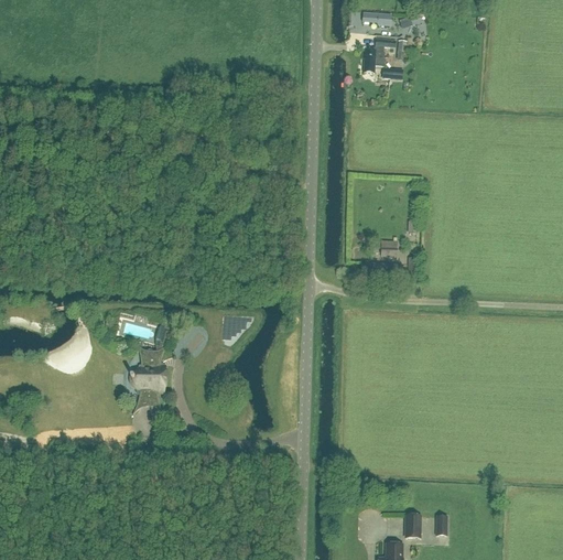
[(403,25),(412,23),(410,15),(401,18),(403,25)]
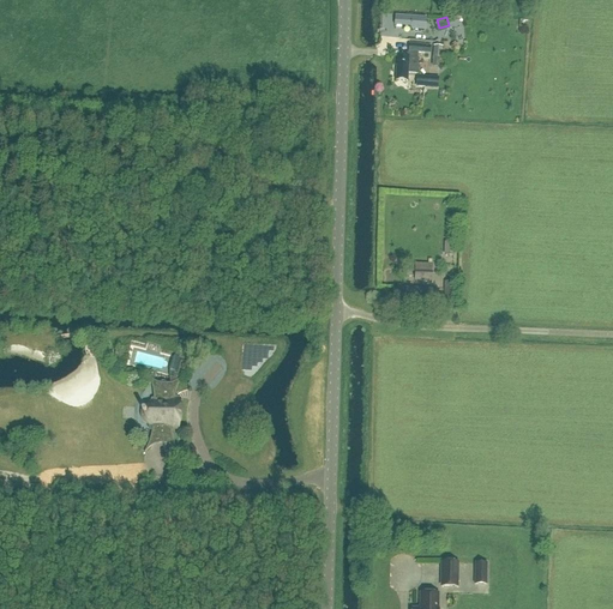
[(432,35),(430,59),(430,62),(436,64),(437,53),(444,53),(445,36),(432,35)]
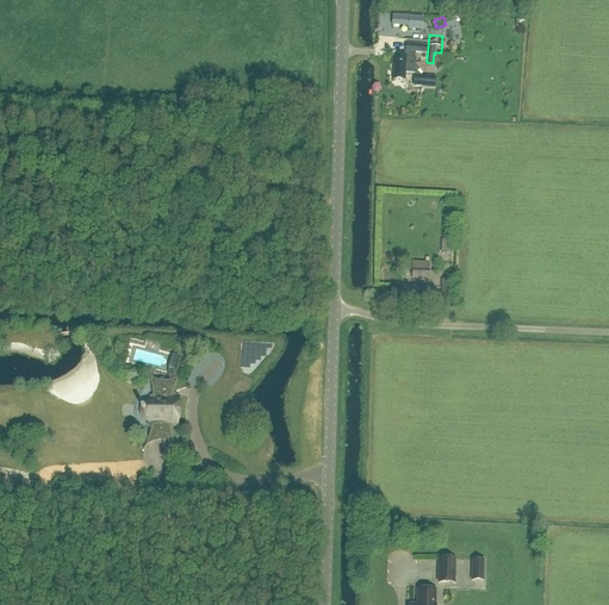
[(414,49),(426,50),(426,42),(404,39),(404,50),(402,50),(402,54),(391,52),(391,61),(392,62),(391,76),(403,78),(404,69),(414,70),(415,55),(414,55),(414,49)]
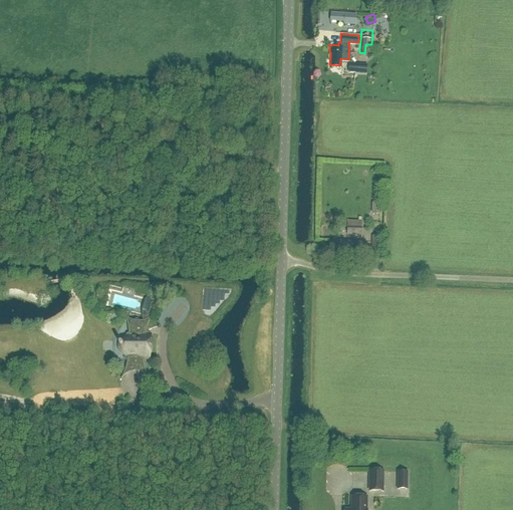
[(349,69),(353,69),(361,70),(362,62),(349,61),(349,69)]
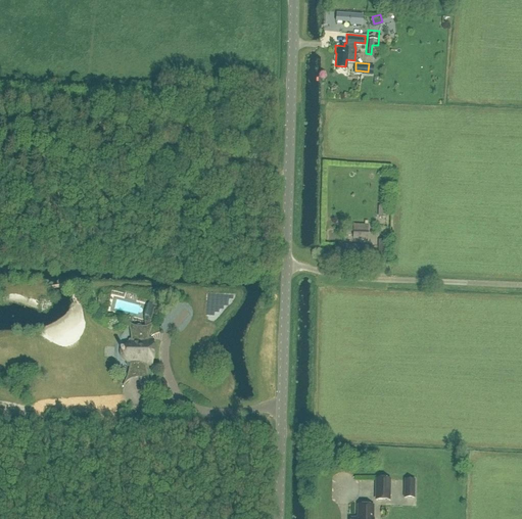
[(367,227),(351,226),(351,236),(367,236),(367,231),(367,227)]
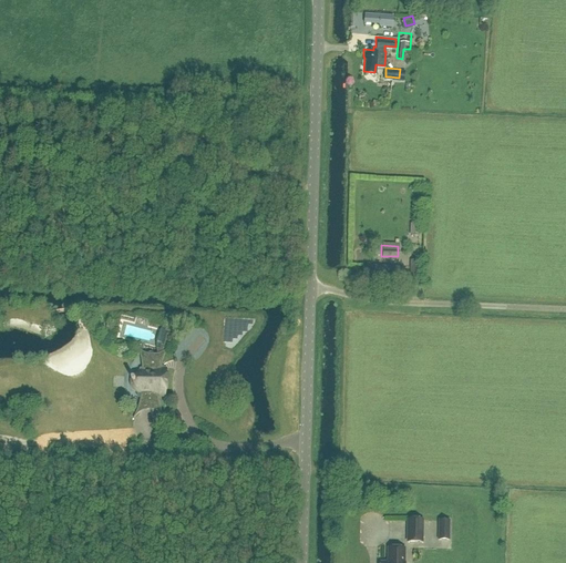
[(408,257),(408,284),(419,284),(419,257),(408,257)]
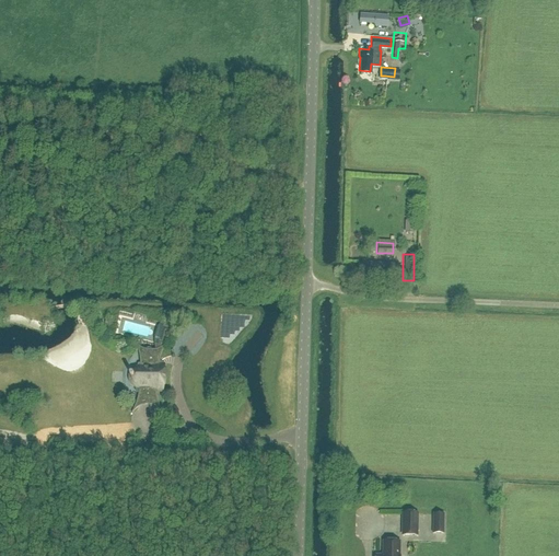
[(357,277),(394,278),(394,259),(357,258),(357,277)]
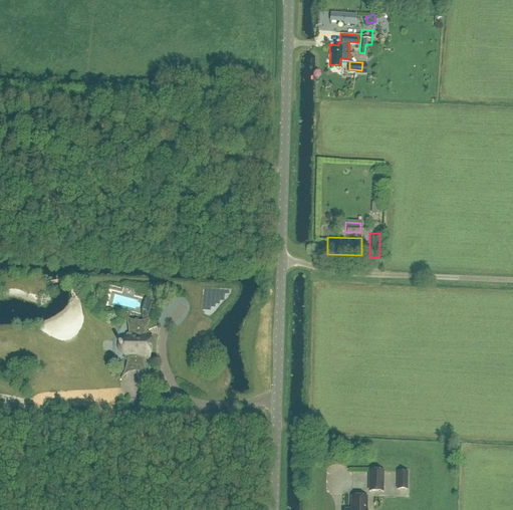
[(124,311),(123,310),(122,311),(124,316),(125,321),(126,324),(126,327),(127,329),(127,331),(127,333),(127,336),(125,336),(122,337),(121,339),(120,341),(119,341),(117,341),(117,343),(119,344),(120,346),(122,348),(124,350),(126,350),(126,352),(126,354),(125,357),(125,359),(124,361),(124,364),(123,367),(122,369),(120,372),(119,375),(120,375),(121,374),(122,373),(123,372),(124,371),(125,370),(127,369),(129,369),(131,368),(132,368),(134,368),(135,368),(137,368),(138,369),(140,369),(141,370),(142,371),(143,372),(145,373),(146,374),(147,375),(147,376),(148,376),(147,373),(146,371),(146,368),(145,366),(144,363),(144,360),(144,358),(144,355),(148,354),(147,351),(147,350),(147,349),(146,349),(146,347),(147,346),(147,342),(147,340),(146,339),(147,338),(148,337),(148,336),(145,332),(145,329),(145,327),(146,324),(147,322),(148,319),(149,317),(150,314),(151,312),(150,311),(150,312),(149,313),(148,314),(147,315),(146,316),(144,317),(143,317),(142,318),(140,318),(139,318),(139,317),(137,316),(136,316),(134,316),(132,317),(131,317),(130,316),(127,315),(126,315),(125,314),(124,313),(124,311)]
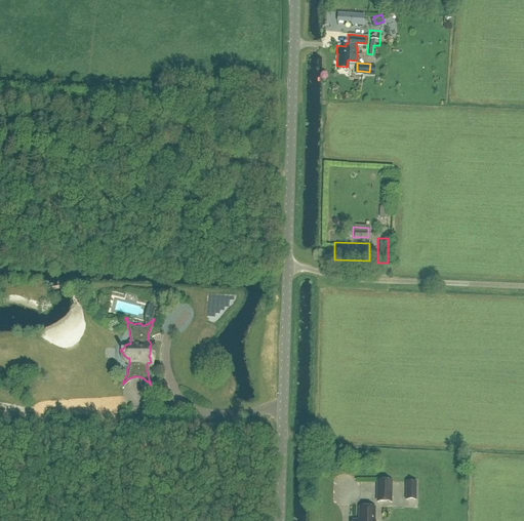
[(376,478),(375,498),(389,498),(390,478),(376,478)]
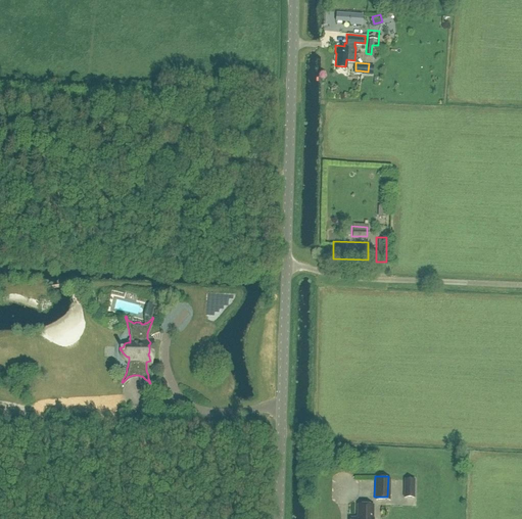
[(414,476),(404,476),(402,494),(414,496),(414,476)]
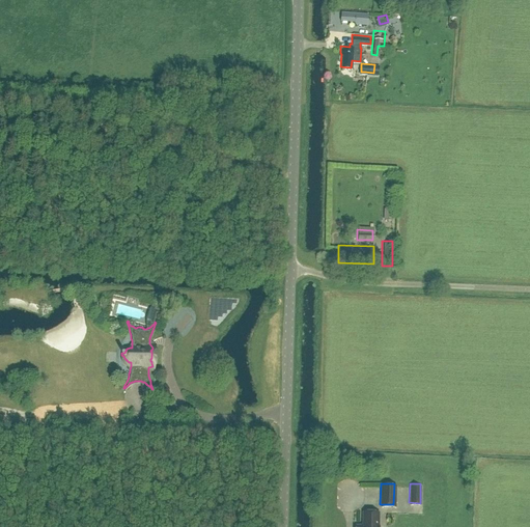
[(377,526),(378,524),(377,524),(378,510),(362,510),(362,524),(355,524),(355,526),(377,526)]
